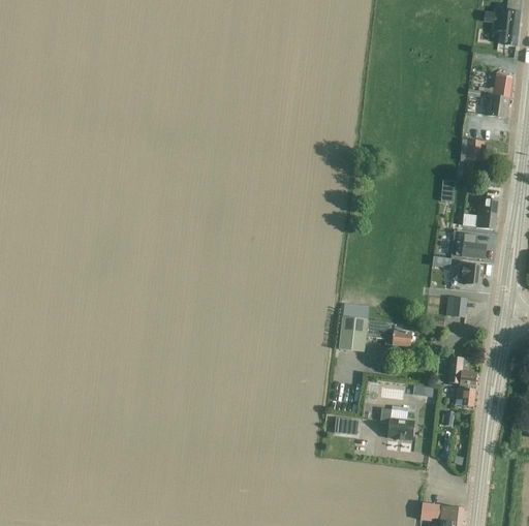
[(485,10),(484,21),(492,22),(491,28),(498,29),(505,30),(504,43),(517,45),(520,11),(520,10),(506,9),(500,8),(493,8),(493,11),(485,10)]
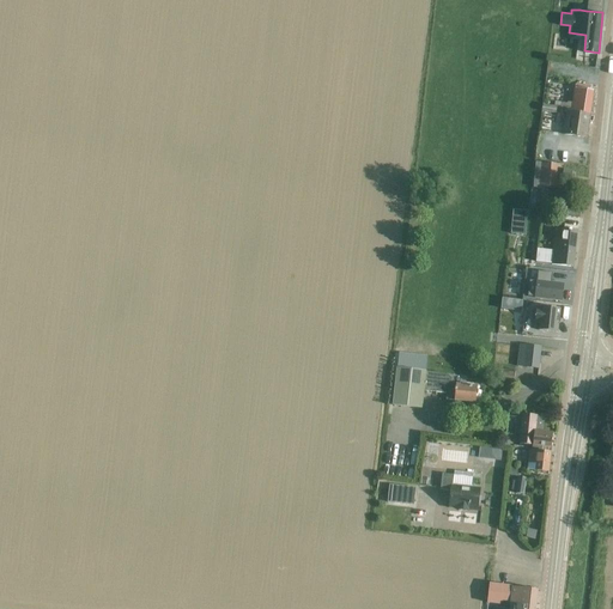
[(587,135),(593,89),(593,87),(589,86),(590,84),(575,81),(571,109),(565,109),(562,132),(587,135)]
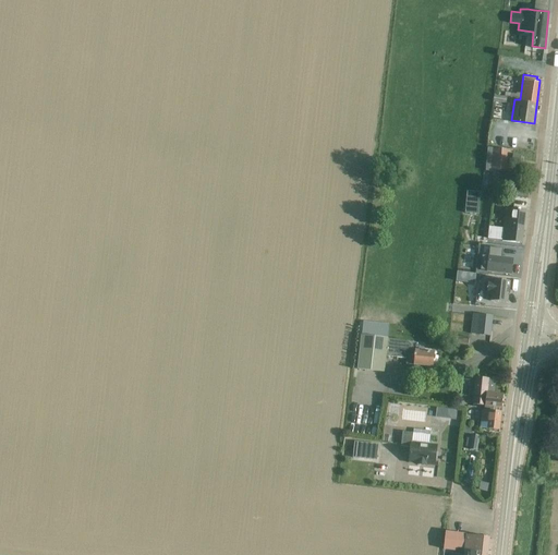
[(508,169),(510,148),(495,147),(493,167),(508,169)]
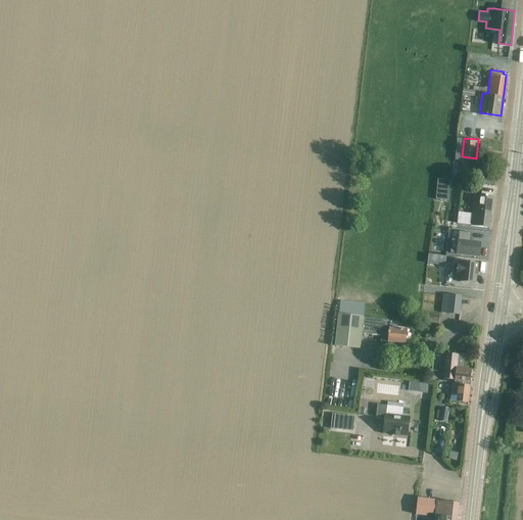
[(479,152),(487,153),(488,144),(480,143),(479,152)]
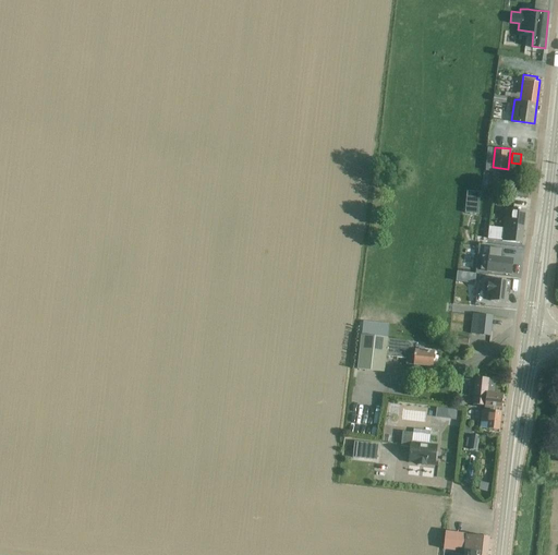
[(466,189),(464,210),(477,212),(480,190),(466,189)]
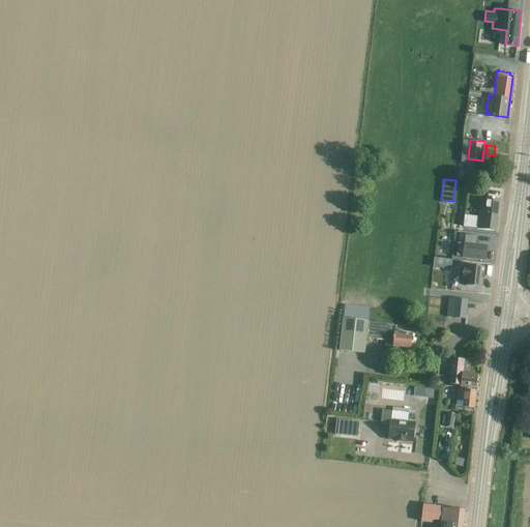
[(477,214),(475,227),(495,229),(499,197),(487,195),(481,195),(479,206),(478,205),(477,214)]
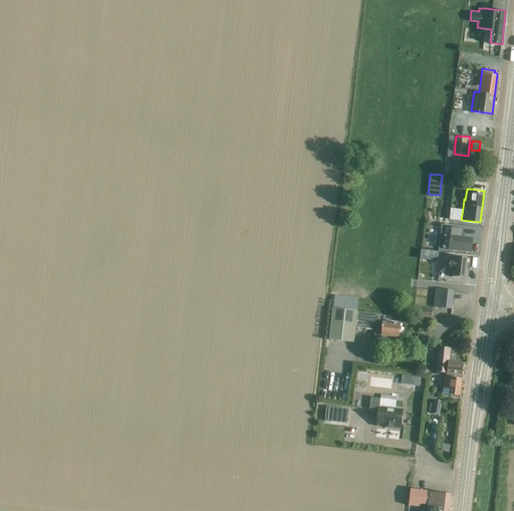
[(450,207),(449,218),(461,220),(463,208),(450,207)]
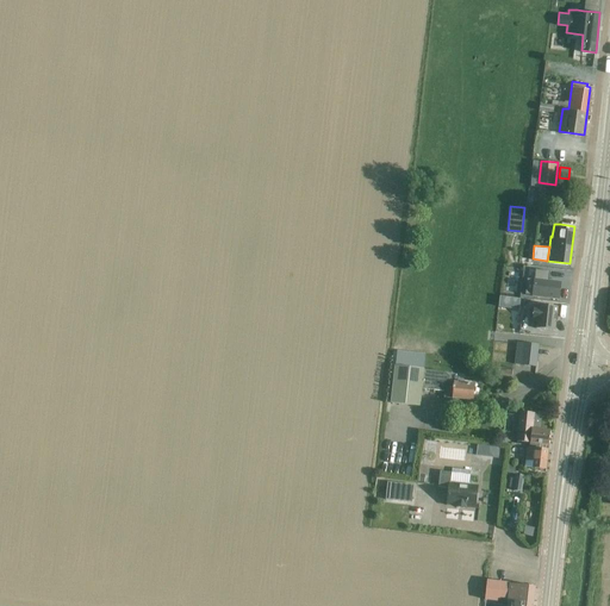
[(535,268),(531,294),(558,297),(560,280),(548,279),(549,269),(535,268)]
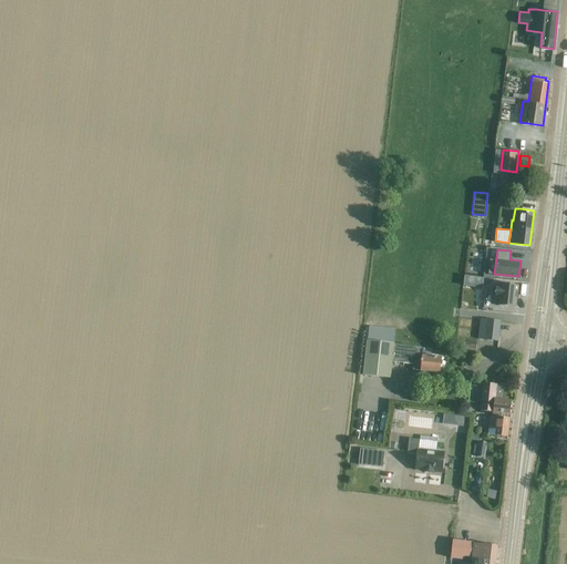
[(465,275),(464,284),(481,285),(482,277),(465,275)]
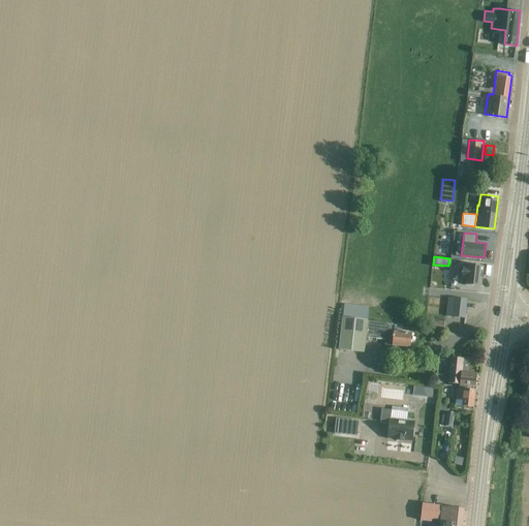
[(462,264),(461,277),(464,277),(464,283),(480,285),(484,265),(466,263),(466,265),(462,264)]
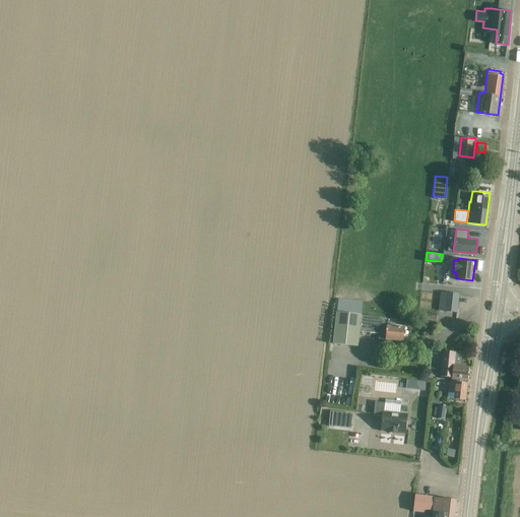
[(457,311),(459,293),(446,291),(445,293),(440,293),(438,307),(444,307),(444,309),(457,311)]
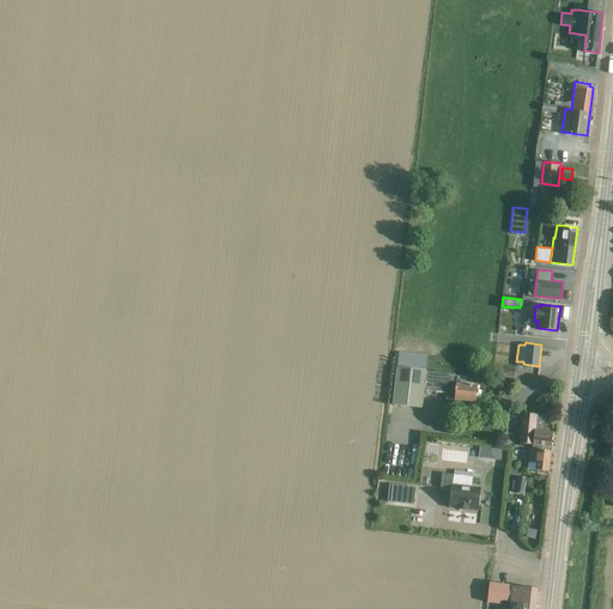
[(396,366),(393,403),(423,406),(424,388),(447,390),(445,397),(454,399),(453,403),(463,405),(463,399),(475,400),(475,394),(477,393),(478,388),(477,387),(477,383),(455,382),(451,382),(451,376),(445,371),(444,371),(426,369),(396,366)]
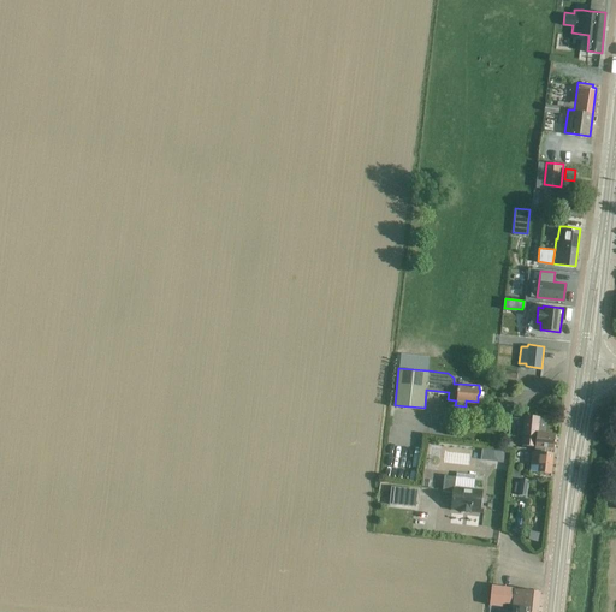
[(516,384),(516,372),(504,372),(503,382),(516,384)]
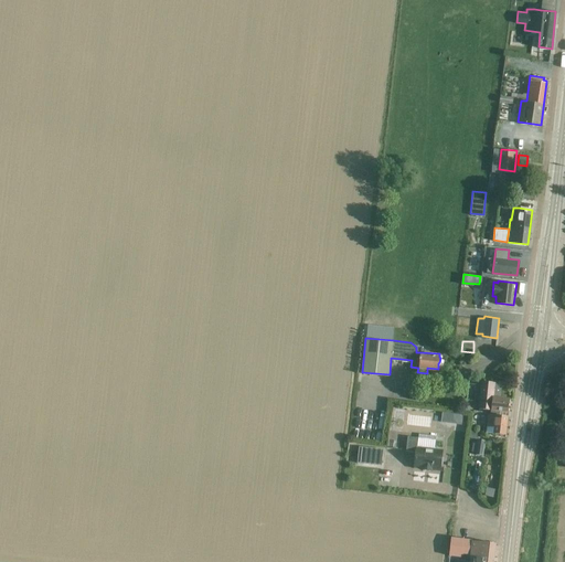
[(508,411),(510,396),(500,395),(502,382),(496,381),(480,380),(478,407),(491,409),(490,411),(500,412),(500,410),(508,411)]
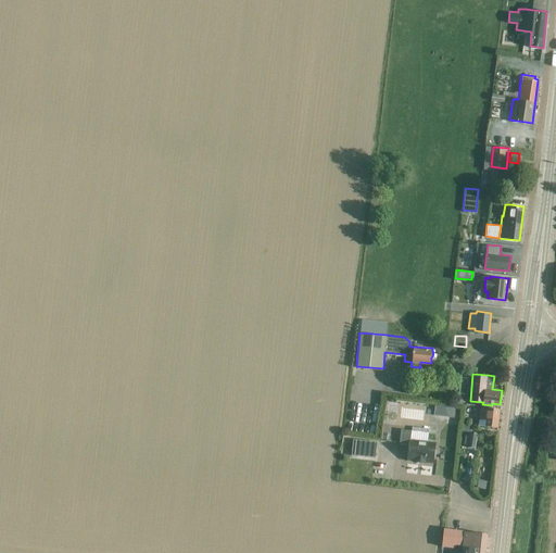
[(478,418),(478,424),(484,425),(497,426),(500,407),(480,405),(478,418)]
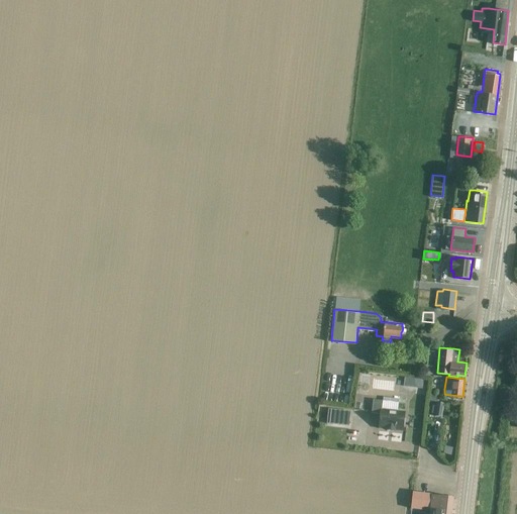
[(435,400),(436,393),(429,392),(428,399),(435,400)]
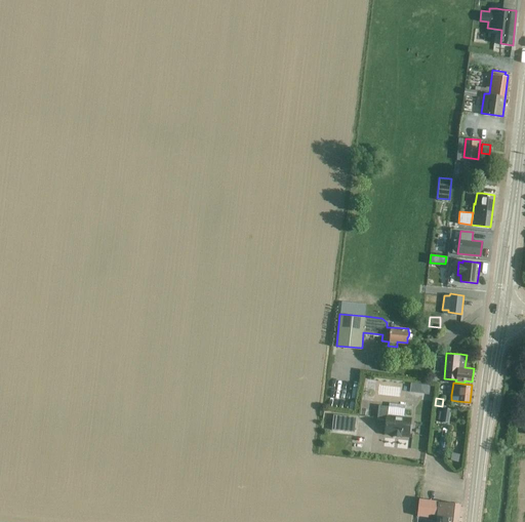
[(378,404),(377,417),(386,418),(384,433),(392,433),(392,435),(395,435),(395,434),(408,435),(409,429),(410,430),(411,424),(410,424),(410,417),(403,416),(405,403),(389,401),(388,405),(378,404)]
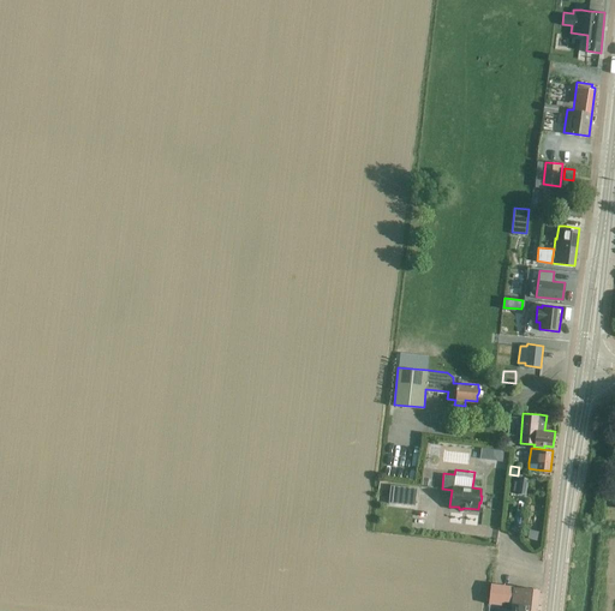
[(517,489),(517,492),(525,493),(527,477),(519,475),(519,480),(517,489)]
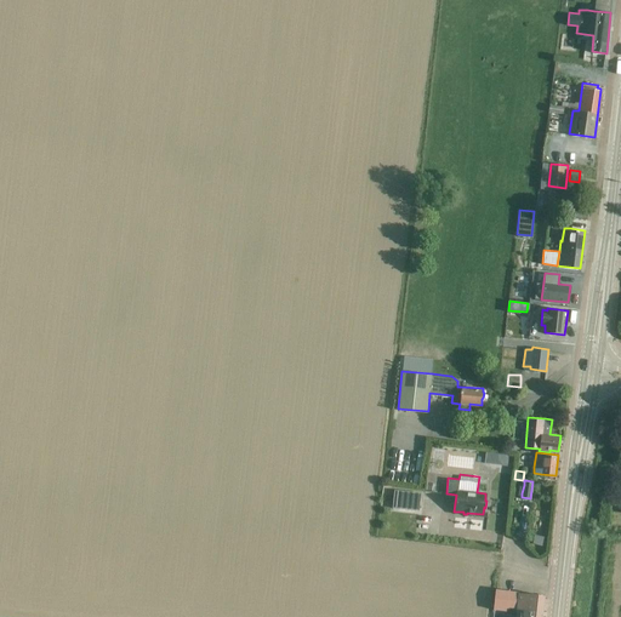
[(421,491),(394,489),(392,507),(419,509),(421,491)]
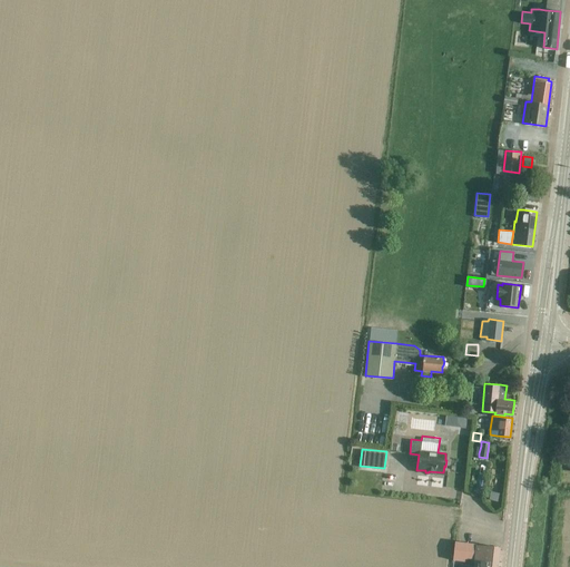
[(455,541),(453,559),(462,559),(463,559),(464,559),(464,557),(474,558),(473,564),(472,566),(497,566),(500,546),(497,546),(475,544),(467,543),(455,541)]
